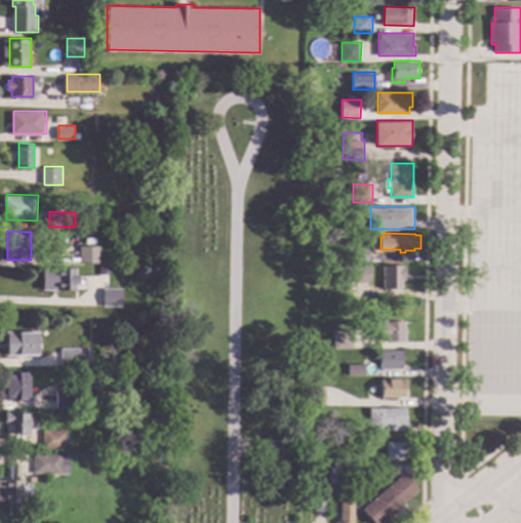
[(104,263),(81,263),(81,245),(85,245),(104,245),(104,263)]
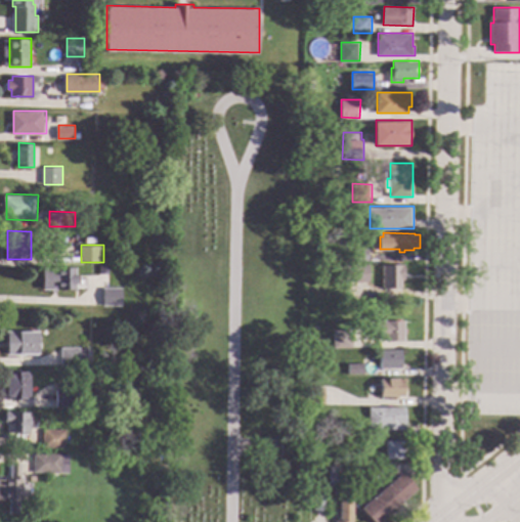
[(370,261),(355,261),(355,247),(371,248),(370,261)]
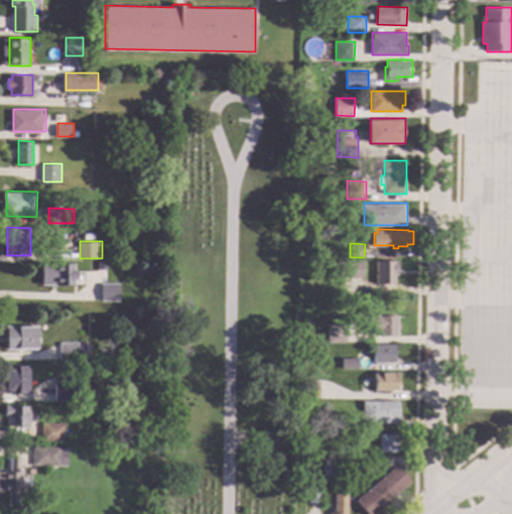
[(399,275),(397,275),(397,283),(378,283),(378,260),(399,260),(399,275)]
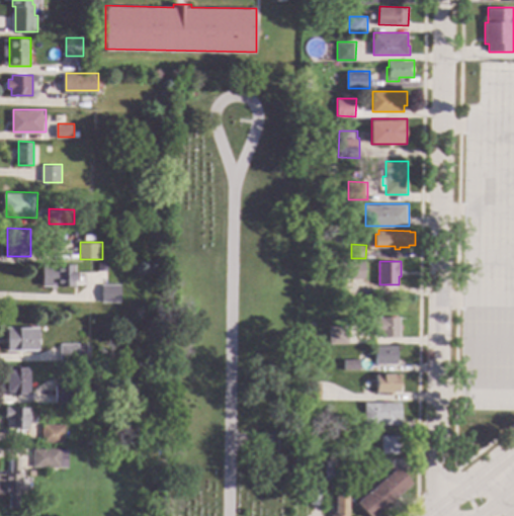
[(76,271),(81,271),(81,278),(77,278),(77,286),(49,286),(49,263),(76,263),(76,271)]
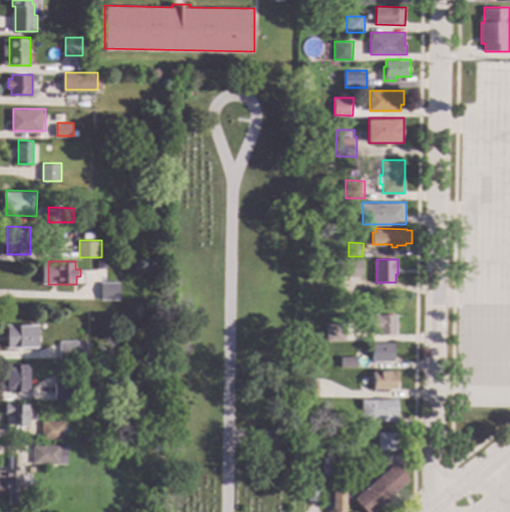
[(121,299),(103,299),(103,282),(122,282),(121,299)]
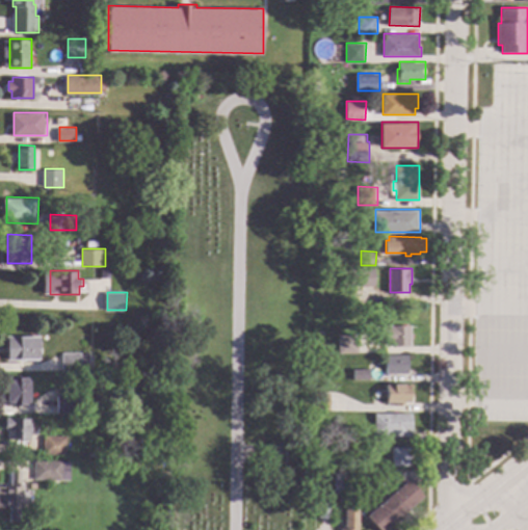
[(412,345),(394,346),(394,341),(385,341),(385,325),(412,325),(412,345)]
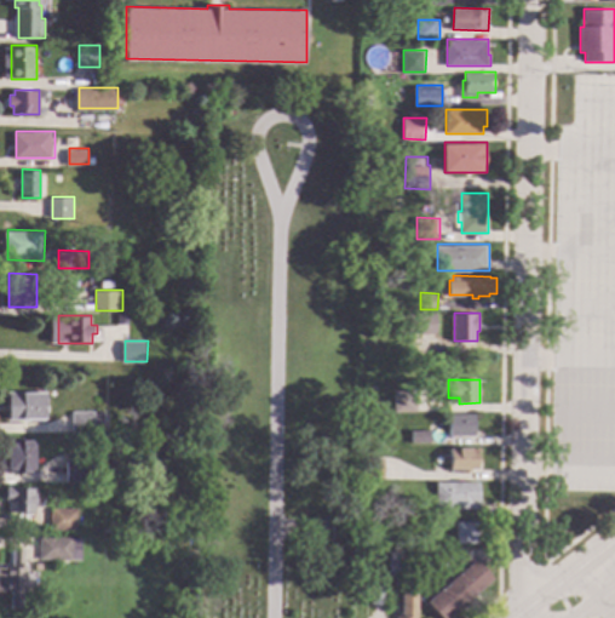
[(420,411),(395,411),(396,389),(420,389),(420,411)]
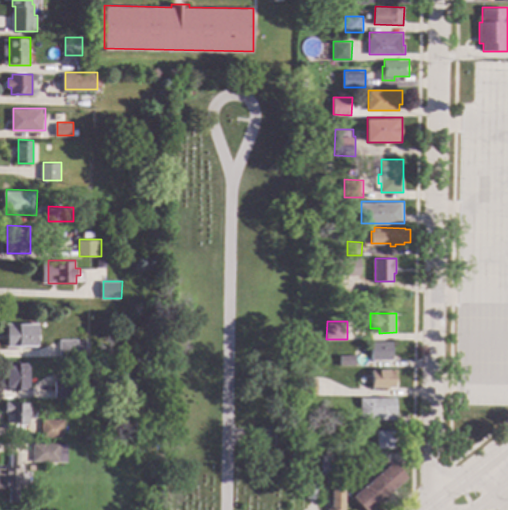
[(39,346),(7,346),(8,322),(39,322),(39,346)]
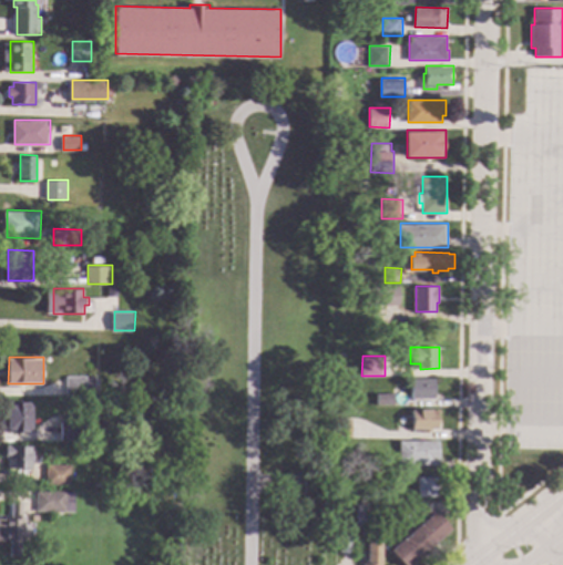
[(89,397),(69,397),(69,376),(89,376),(89,397)]
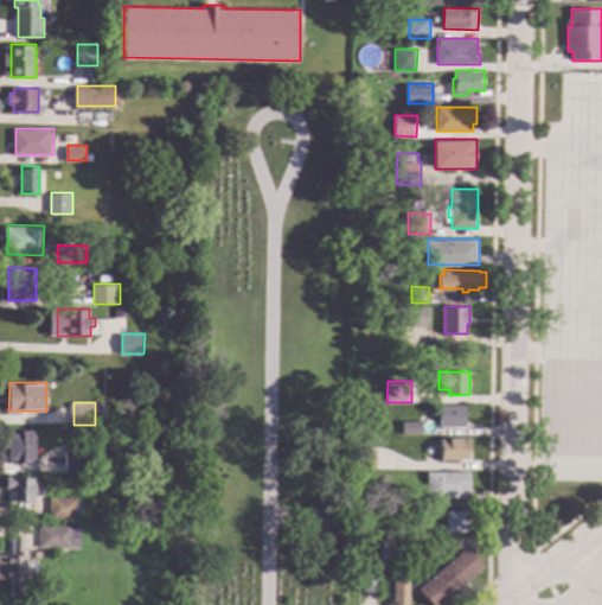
[(109,420),(96,420),(96,403),(108,403),(109,420)]
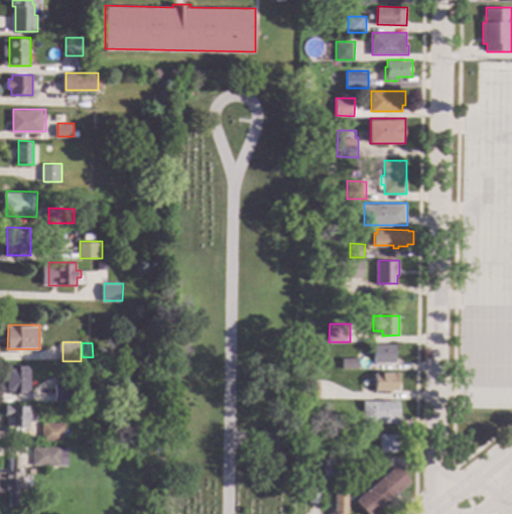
[(397,362),(374,362),(374,344),(397,344),(397,362)]
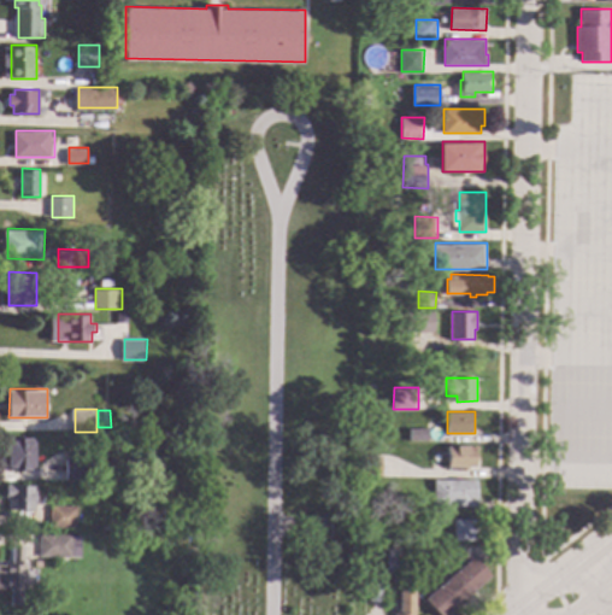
[(430,439),(412,439),(412,427),(431,427),(430,439)]
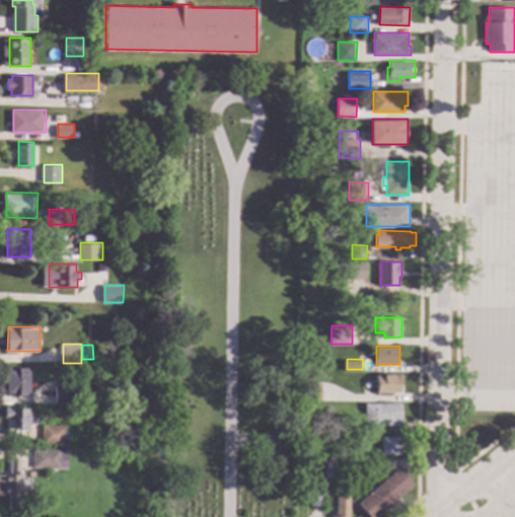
[(30,395),(3,395),(3,383),(8,383),(8,367),(30,367),(30,395)]
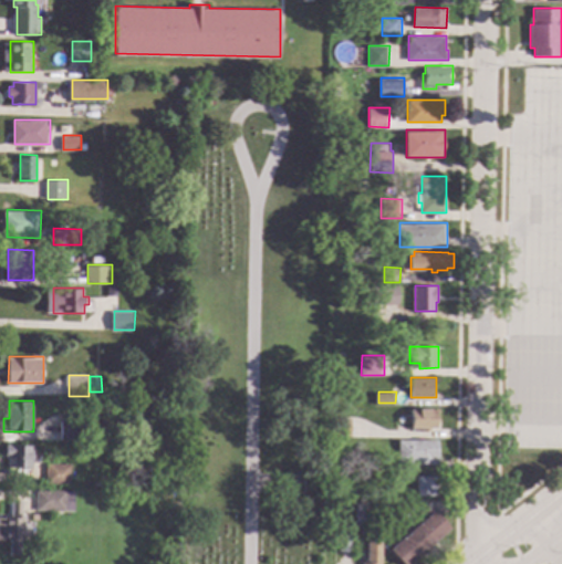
[(438,417),(443,417),(443,428),(434,428),(434,431),(424,431),(424,428),(412,428),(410,408),(438,408),(438,417)]
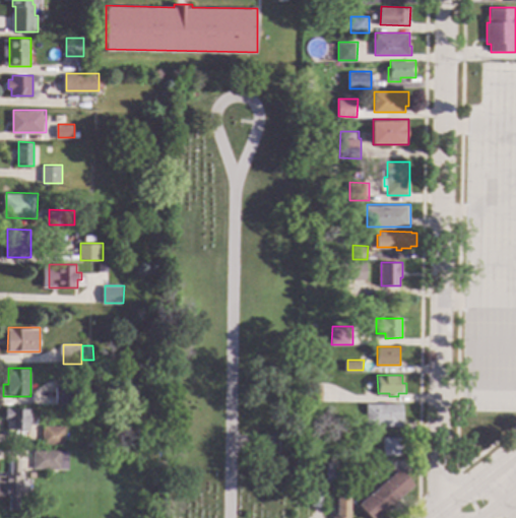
[(325,401),(306,400),(306,383),(319,383),(325,383),(325,395),(325,401)]
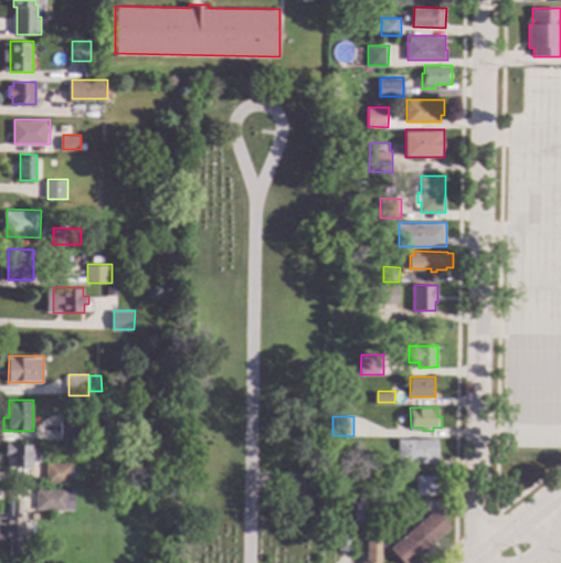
[(97,438),(64,438),(64,420),(97,420),(97,438)]
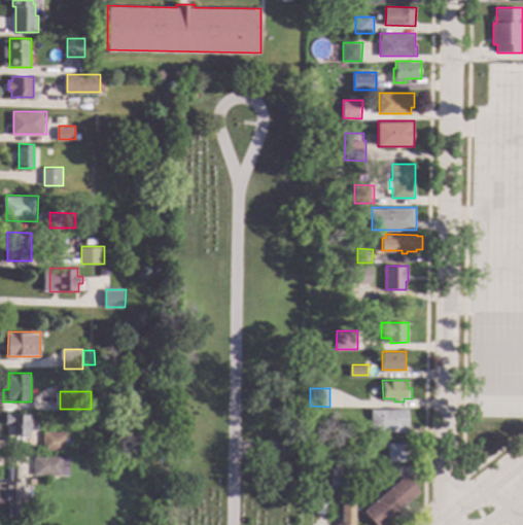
[(410,431),(372,430),(372,409),(410,410),(410,431)]
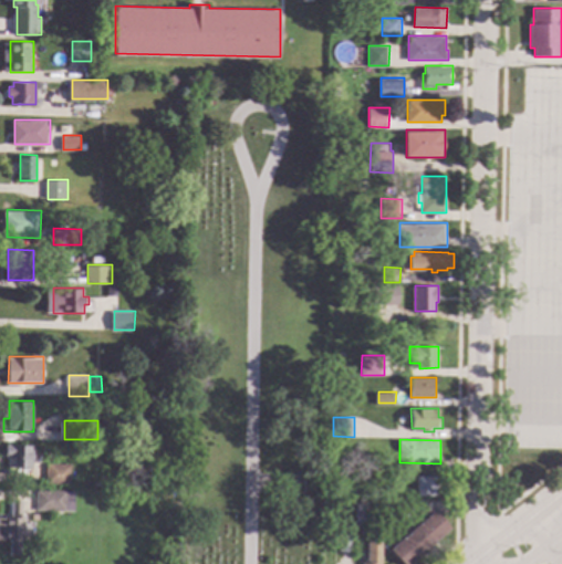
[(34,445),(34,448),(37,448),(37,453),(34,453),(33,468),(10,467),(11,455),(8,455),(8,444),(34,445)]
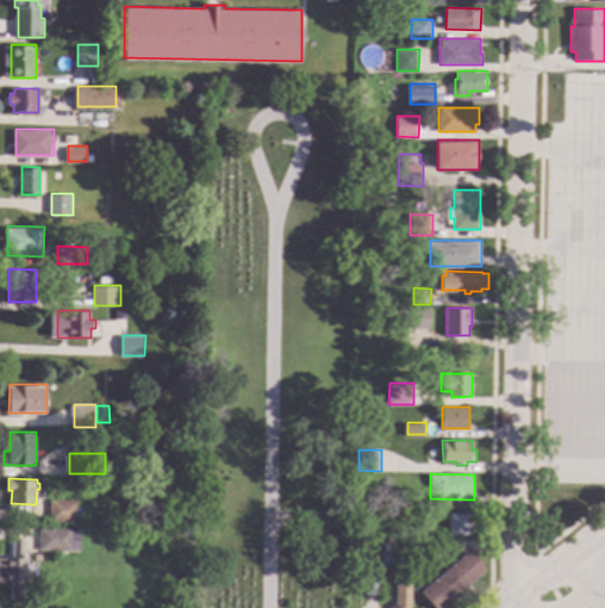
[(79,521),(52,521),(52,498),(79,498),(79,521)]
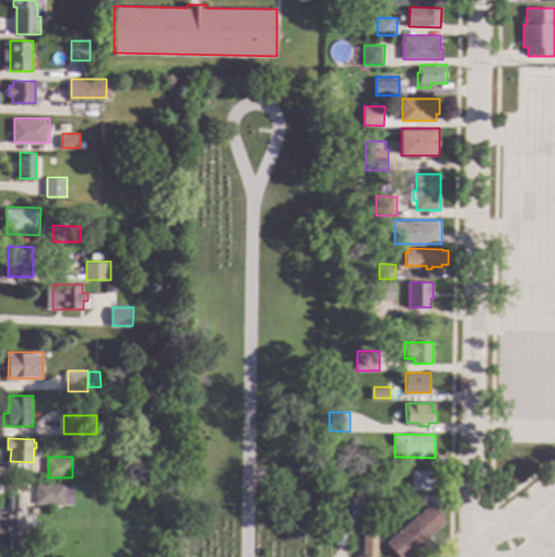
[(433,489),(413,489),(413,470),(434,470),(433,489)]
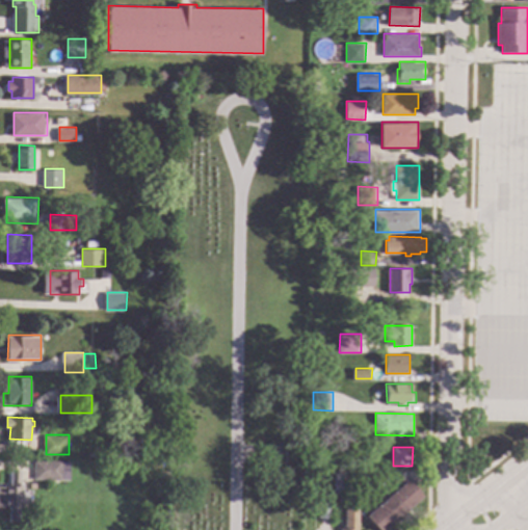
[(304,450),(302,461),(287,461),(287,449),(304,450)]
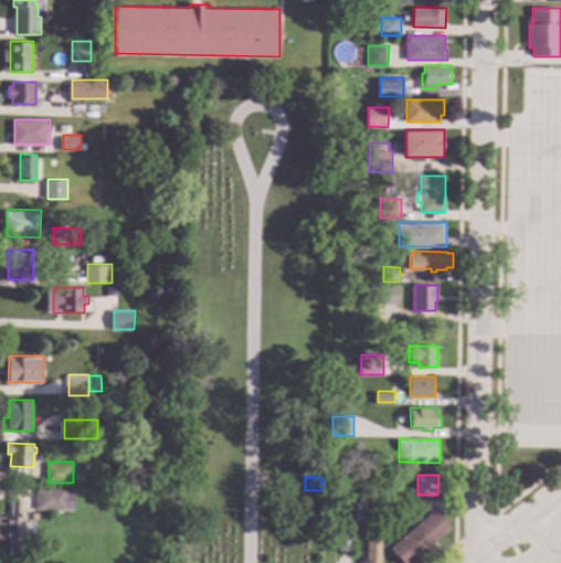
[(76,500),(67,500),(67,508),(39,508),(39,490),(76,489),(76,500)]
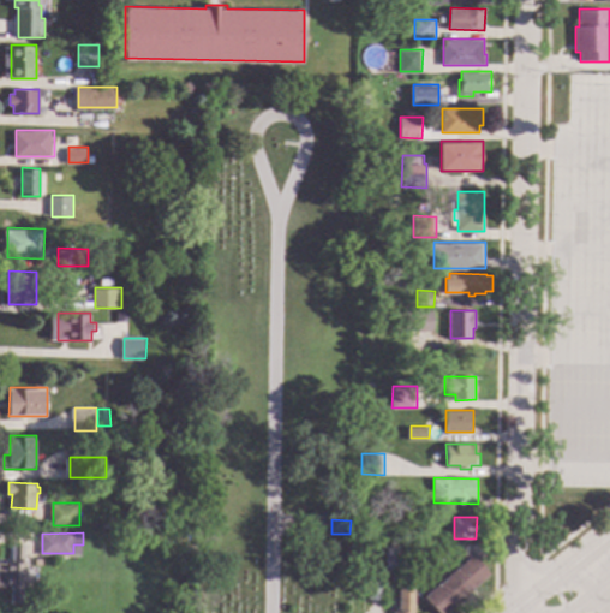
[(27,559),(29,559),(29,573),(34,573),(33,579),(29,579),(29,587),(24,587),(24,602),(12,602),(12,587),(0,587),(0,561),(16,561),(16,543),(27,543),(27,559)]
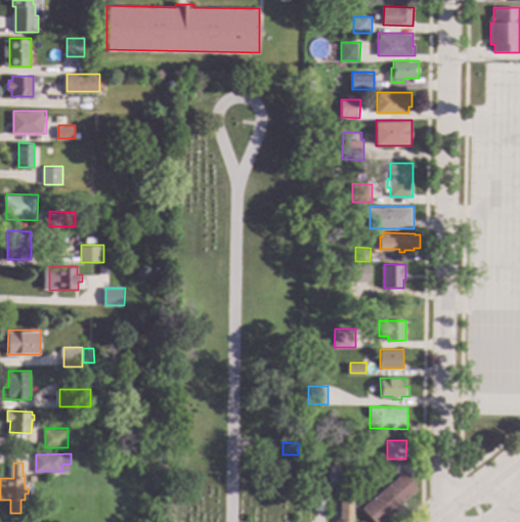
[(343,484),(330,483),(331,464),(343,464),(343,484)]
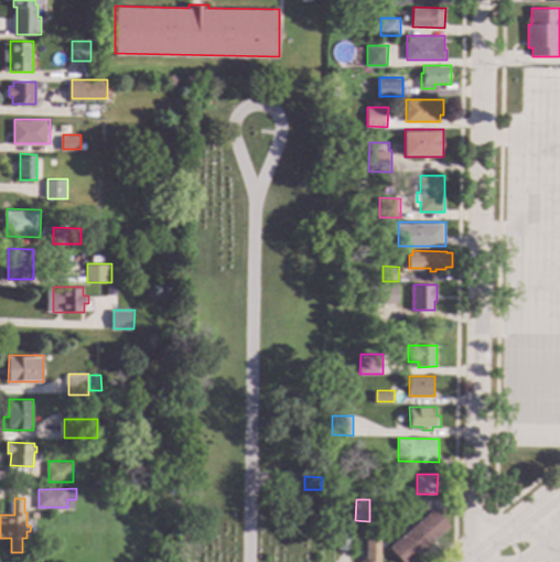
[(450,526),(408,561),(401,561),(389,547),(434,508),(450,526)]
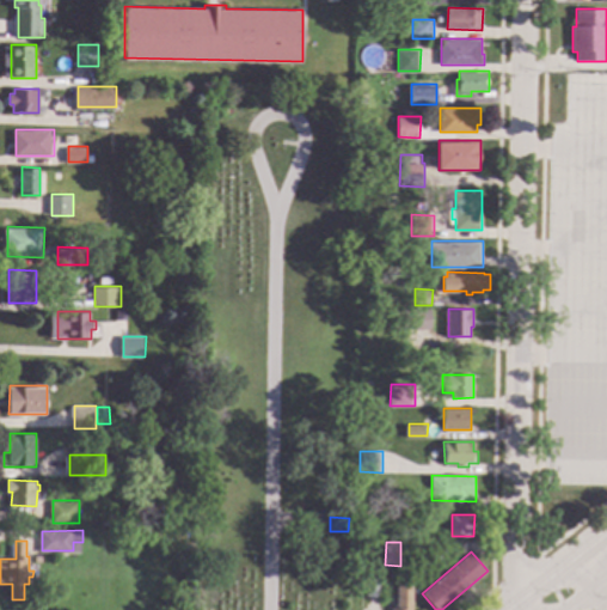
[(381,596),(368,595),(368,577),(382,578),(381,596)]
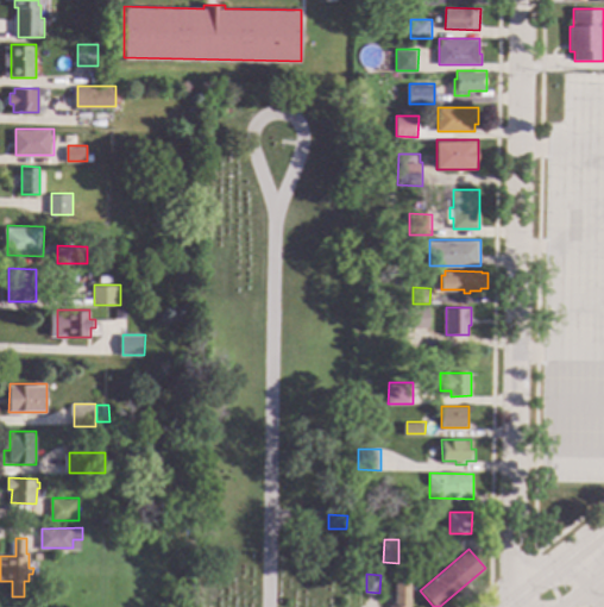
[(410,606),(390,606),(390,605),(395,605),(396,582),(411,582),(410,606)]
